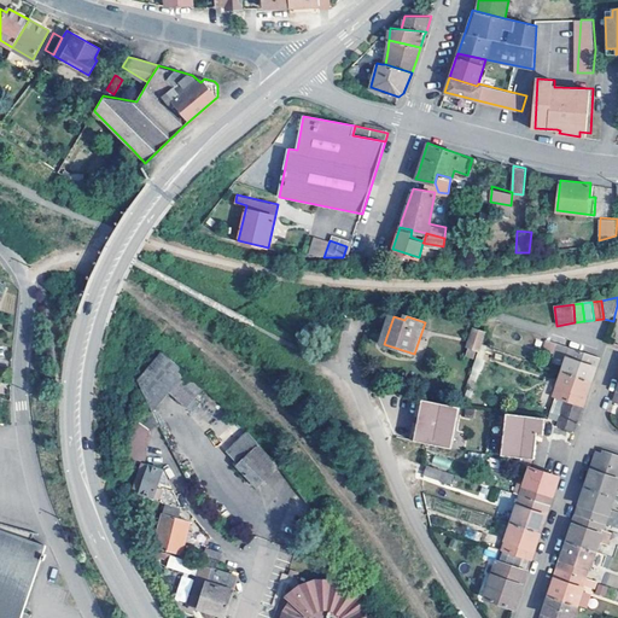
[(488,332),(476,330),(470,348),(472,348),(468,357),(476,360),(479,351),(481,353),(483,344),(488,332)]
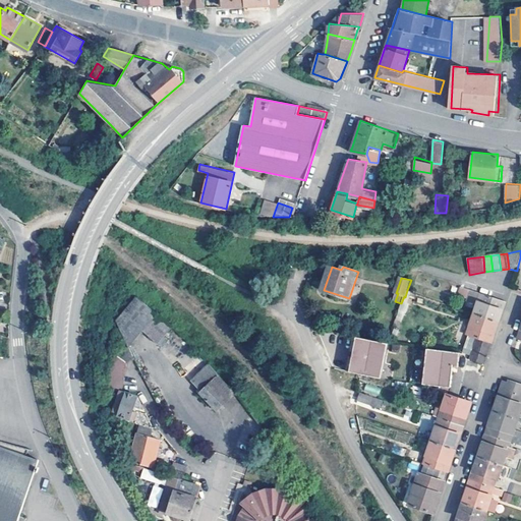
[(471,291),(462,288),(459,296),(468,299),(471,291)]
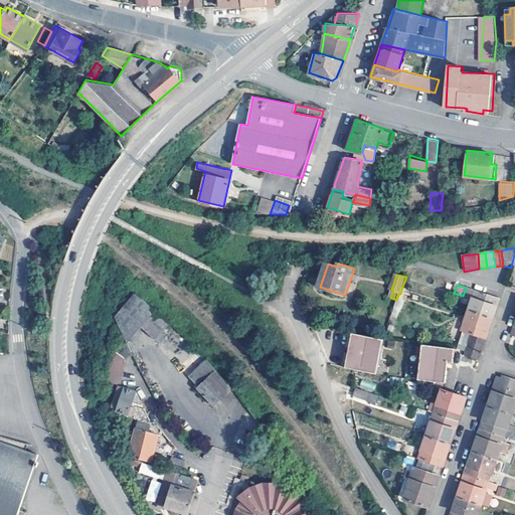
[(478,292),(466,288),(463,296),(475,300),(478,292)]
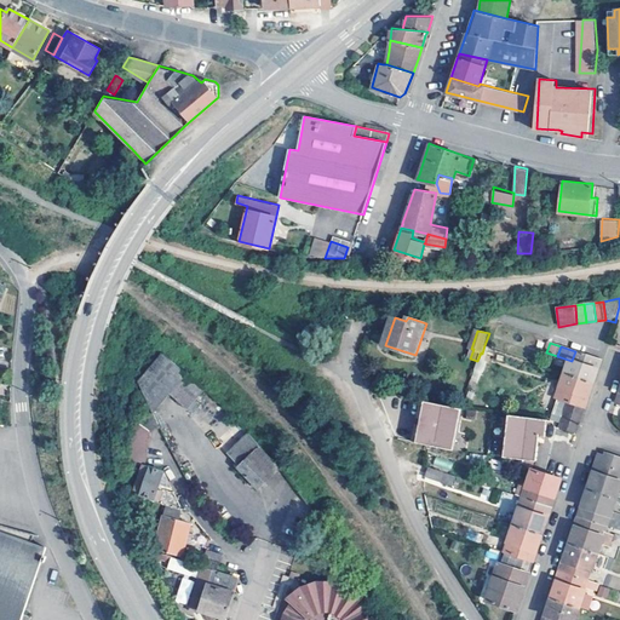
[(572,361),(567,374),(595,384),(598,372),(602,360),(575,351),(572,361)]
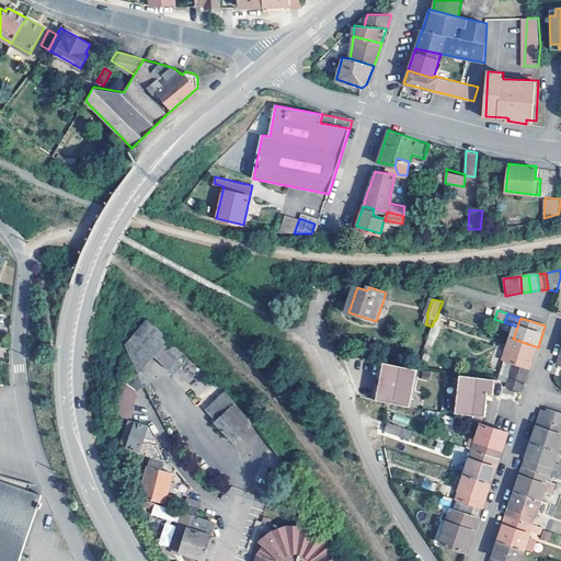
[(189,353),(150,319),(128,347),(140,374),(158,355),(173,370),(189,353)]
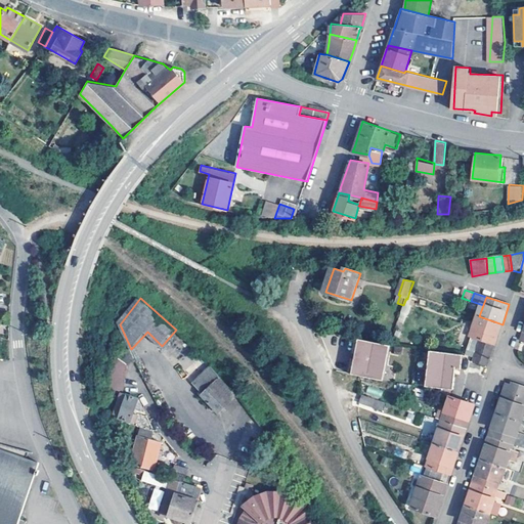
[(472,336),(483,340),(495,344),(496,340),(503,324),(479,316),(472,336)]
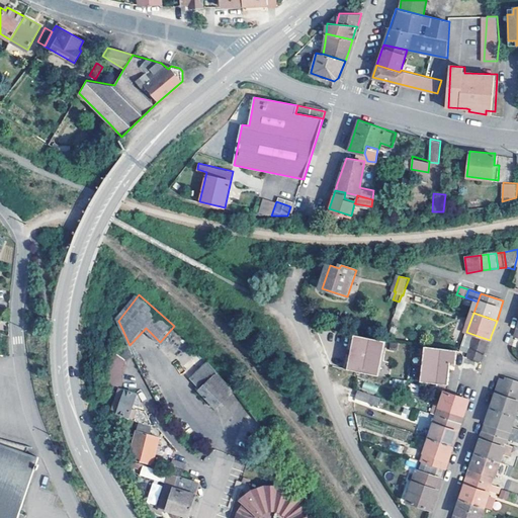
[(460,344),(472,350),(478,336),(466,332),(460,344)]
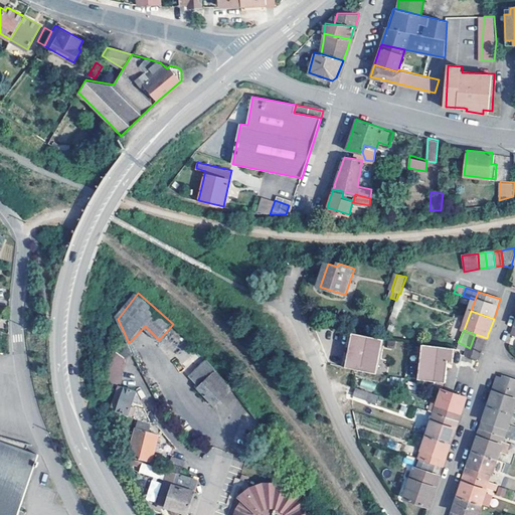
[(382,340),(351,334),(347,351),(344,367),(375,374),(382,340)]
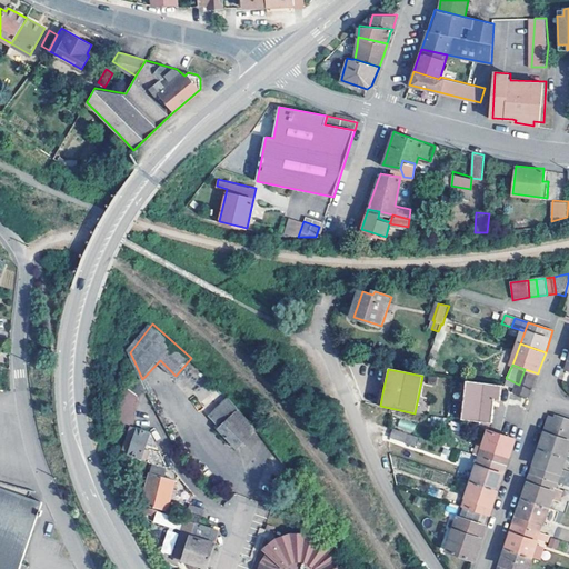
[(530,398),(538,373),(525,369),(519,385),(516,395),(530,398)]
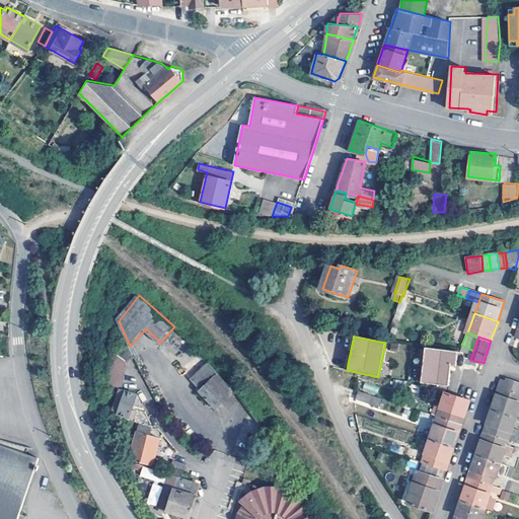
[(128,362),(133,359),(136,358),(125,340),(116,350),(110,386),(123,388),(128,362)]
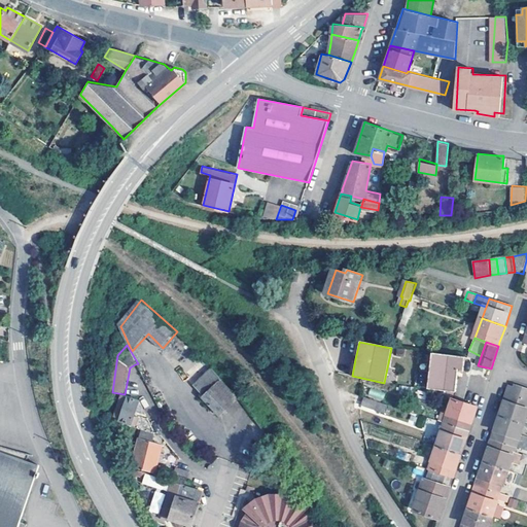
[(462,370),(464,355),(433,352),(429,389),(455,392),(457,373),(457,370),(462,370)]
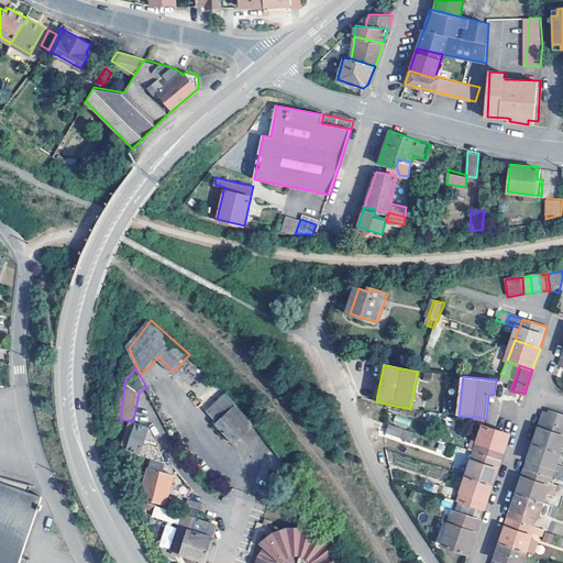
[(253,426),(227,396),(210,412),(220,423),(218,426),(236,445),(250,433),(253,426)]
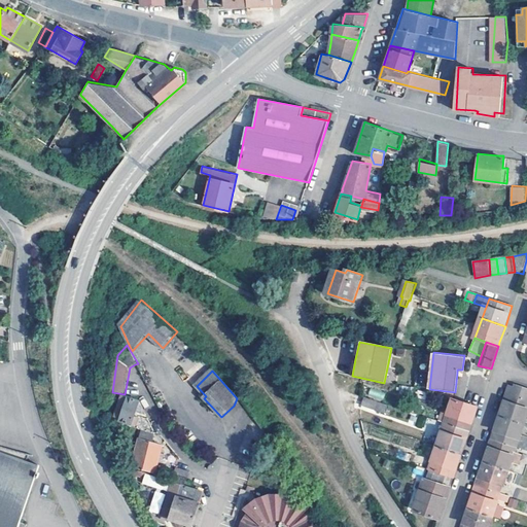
[(505,403),(501,417),(525,424),(526,417),(526,388),(519,385),(517,386),(514,394),(510,392),(505,403)]
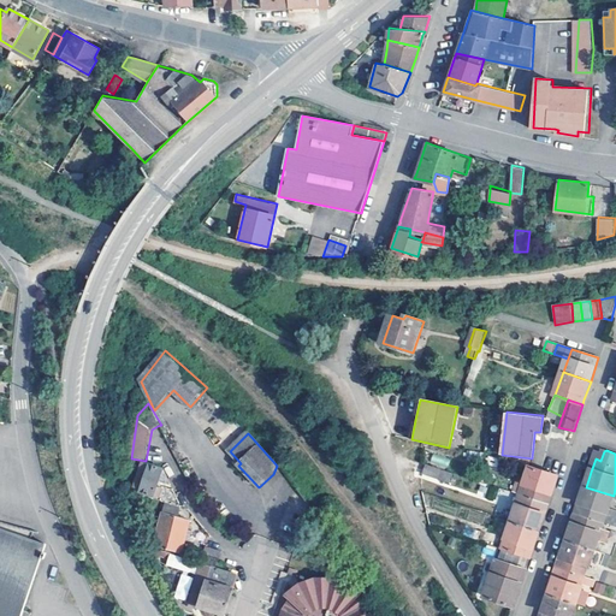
[(432,455),(431,462),(448,466),(449,460),(432,455)]
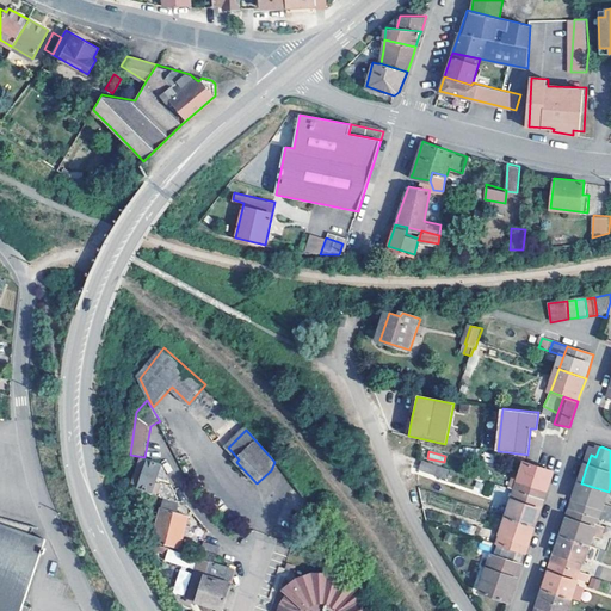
[(165,466),(143,458),(135,483),(142,486),(142,488),(153,491),(152,494),(165,499),(181,504),(174,486),(158,481),(159,477),(171,480),(165,466)]
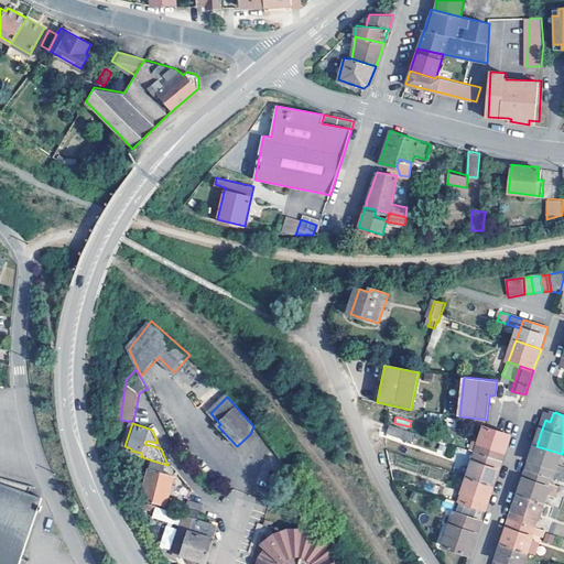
[(411,432),(398,426),(394,435),(394,436),(408,441),(411,432)]
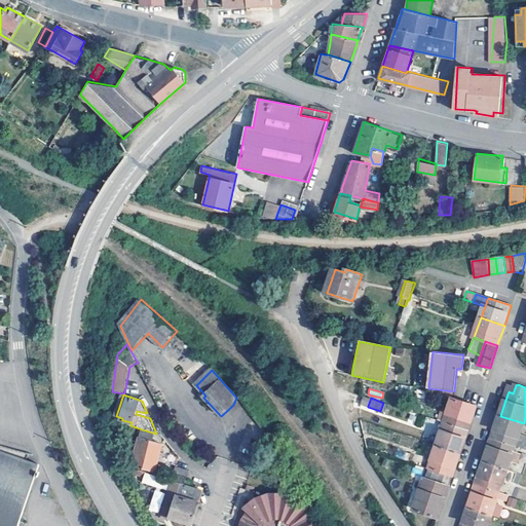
[(445,422),(468,430),(473,418),(477,407),(453,399),(449,412),(445,422)]
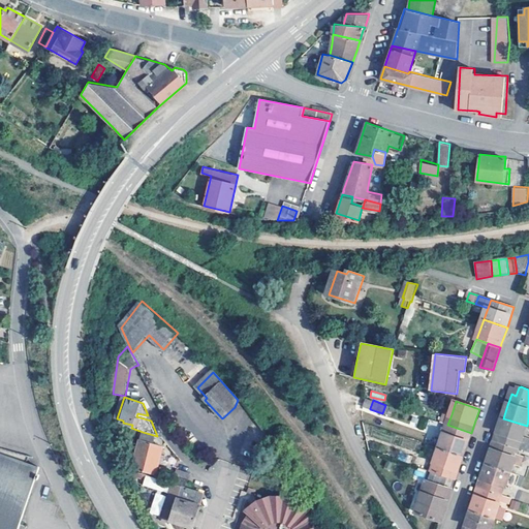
[(452,414),(445,412),(441,423),(447,425),(452,414)]
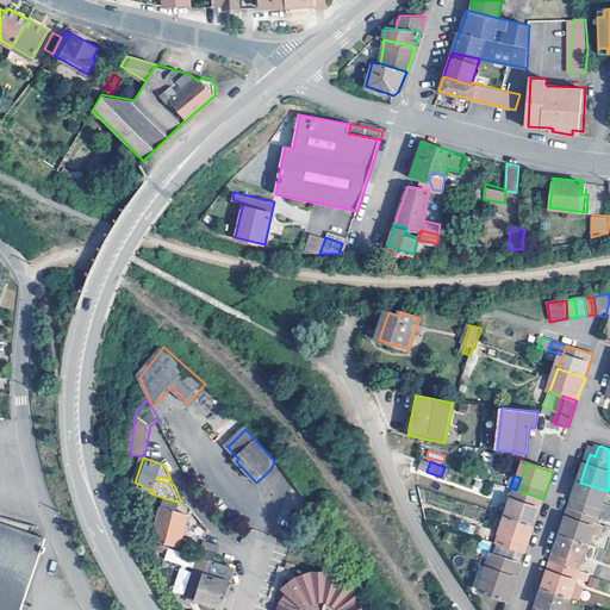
[(572,509),(598,517),(609,521),(609,508),(603,505),(608,491),(580,483),(576,496),(572,509)]
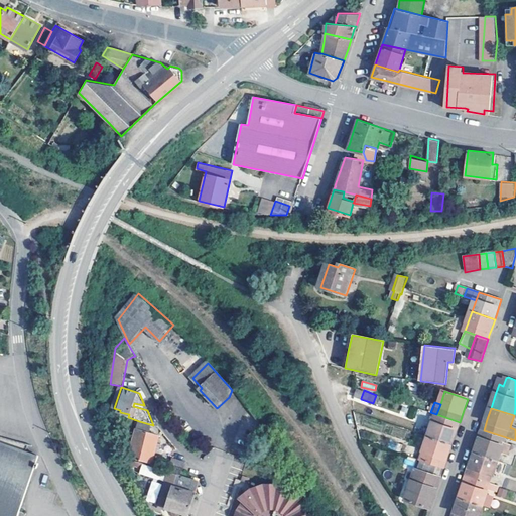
[(457,431),(460,422),(436,414),(428,437),(452,445),(457,431)]
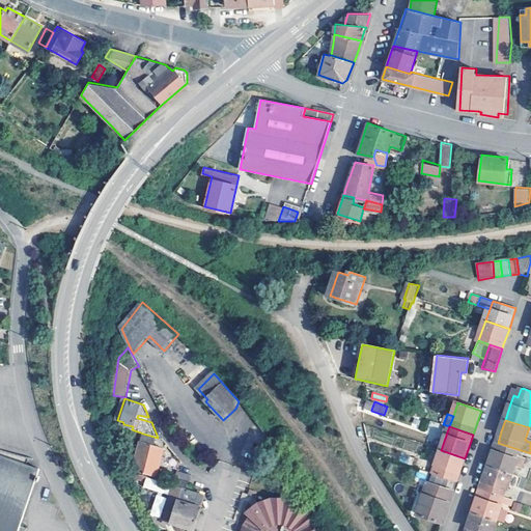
[(167,458),(163,456),(165,448),(156,446),(158,438),(143,434),(141,442),(134,471),(158,477),(160,466),(165,467),(167,458)]
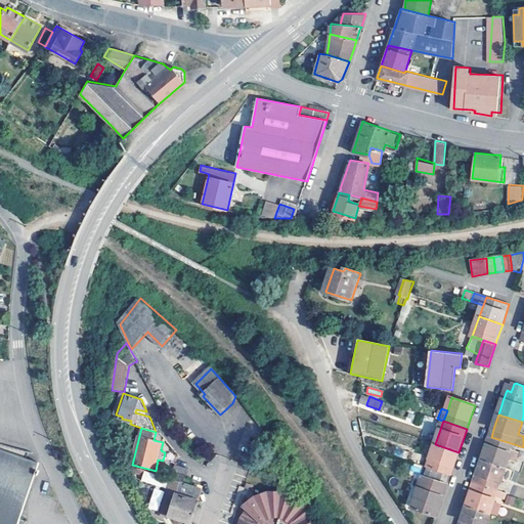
[(483,460),(506,468),(509,460),(516,462),(519,452),(512,450),(514,444),(491,437),(487,446),(483,460)]
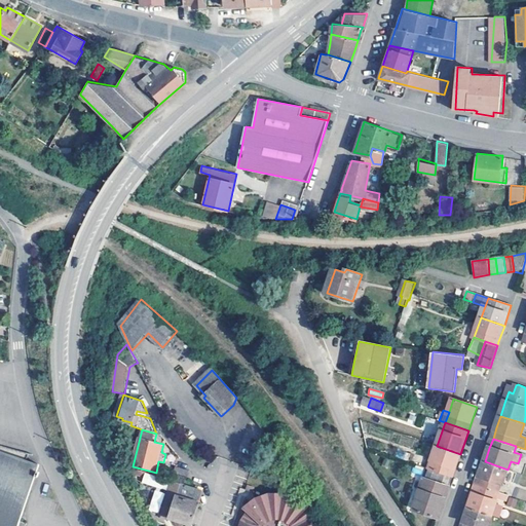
[(0,525),(20,525),(37,477),(39,478),(41,473),(38,472),(40,465),(28,461),(30,454),(1,447),(0,446),(0,525)]
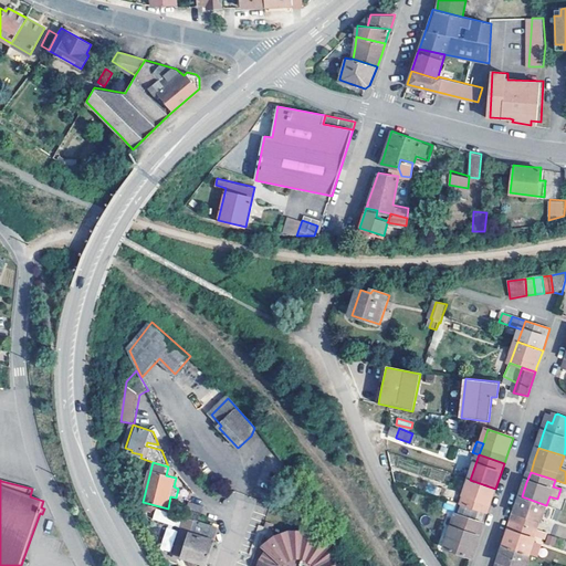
[(462,505),(463,505),(479,511),(486,513),(489,510),(495,489),(470,480),(462,505)]
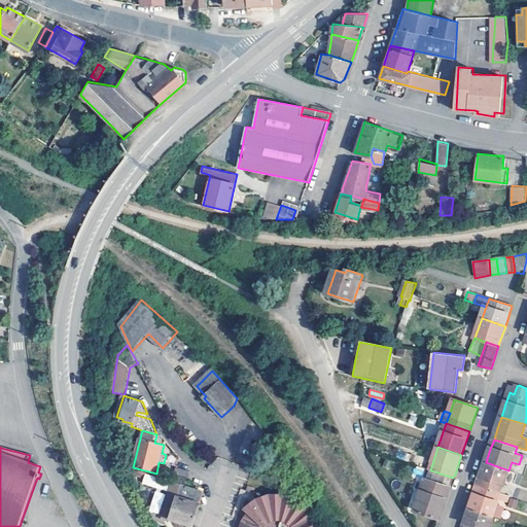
[(482,476),(479,485),(500,493),(508,470),(486,462),(482,476)]
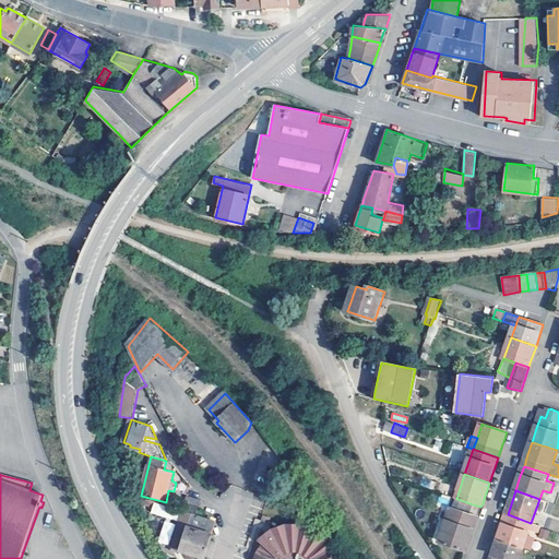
[(197,515),(199,509),(200,510),(203,500),(189,497),(185,511),(193,513),(197,515)]
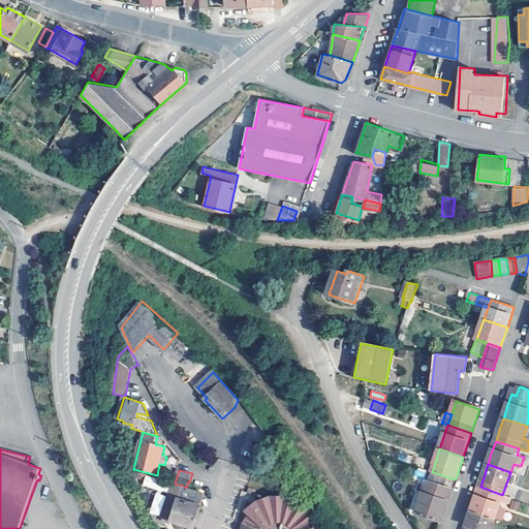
[(158,478),(134,472),(138,480),(157,485),(158,478)]
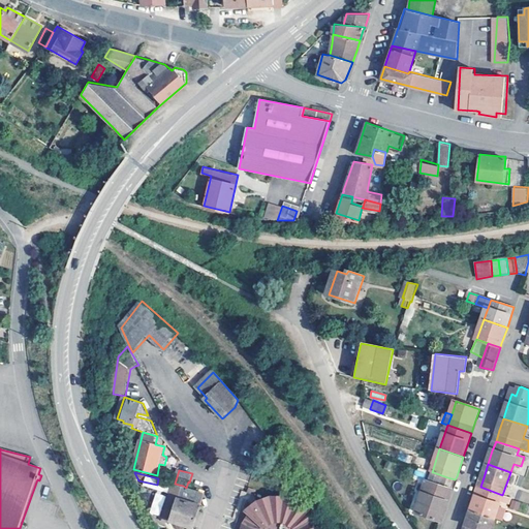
[(444,486),(447,477),(433,472),(429,481),(428,480),(417,512),(441,521),(453,488),(444,486)]
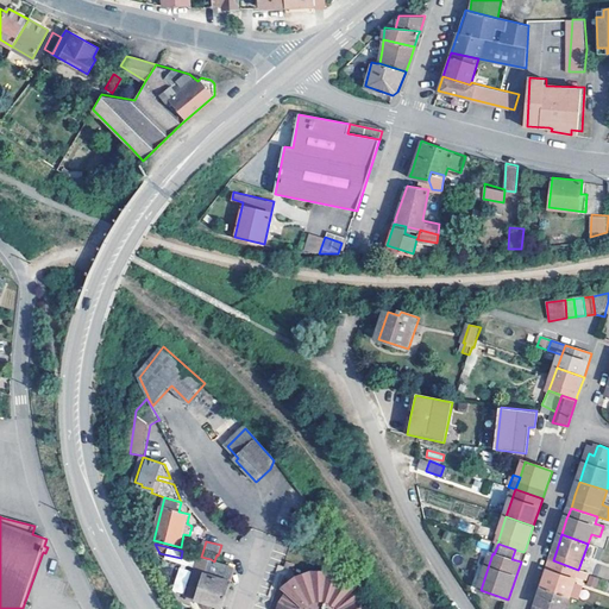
[(236,567),(214,562),(211,559),(198,600),(206,602),(203,604),(205,608),(213,608),(214,608),(212,604),(223,608),(236,567)]
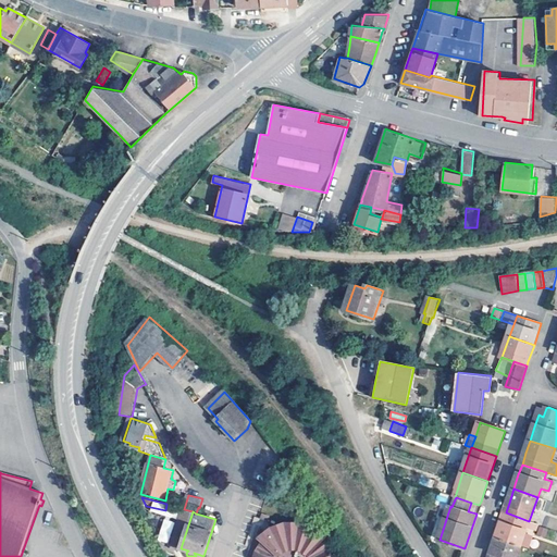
[(502,524),(497,539),(521,546),(529,521),(506,512),(502,524)]
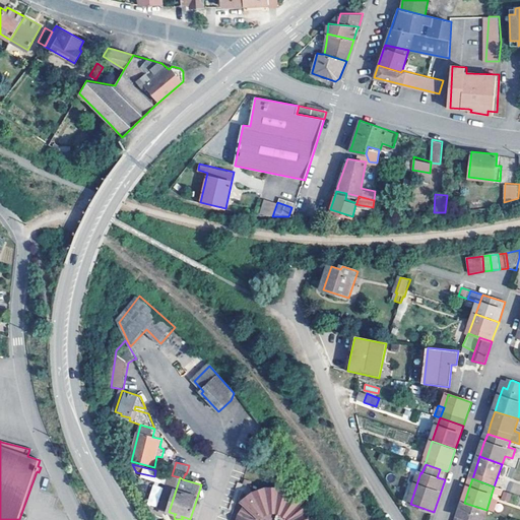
[(494,486),(486,510),(495,513),(503,490),(494,486)]
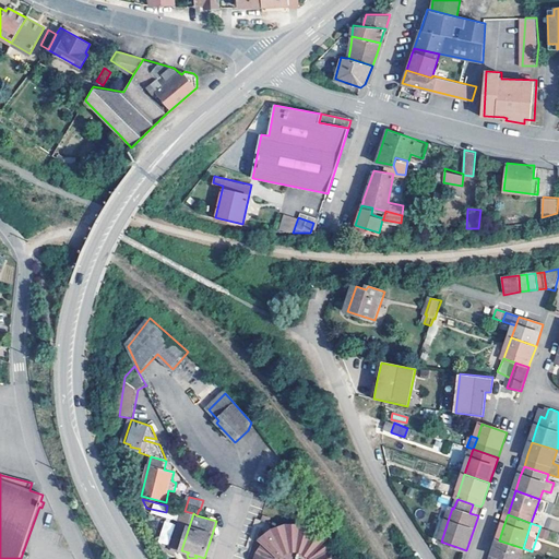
[(332,558),(329,549),(324,546),(320,543),(328,536),(313,527),(302,524),(287,524),(274,528),(260,538),(263,542),(258,549),(256,554),(253,558),(332,558)]
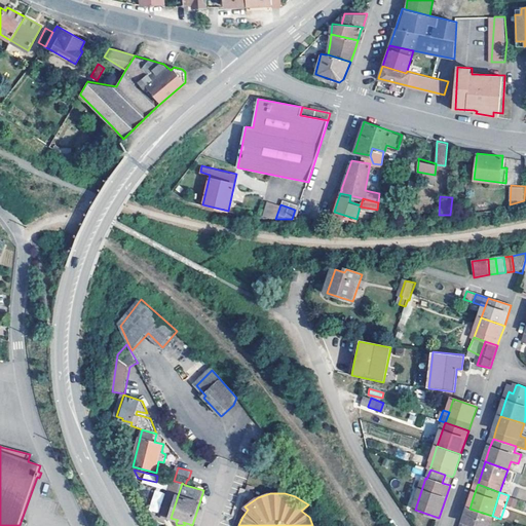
[(488,525),(492,516),(470,509),(465,520),(462,525),(488,525)]
